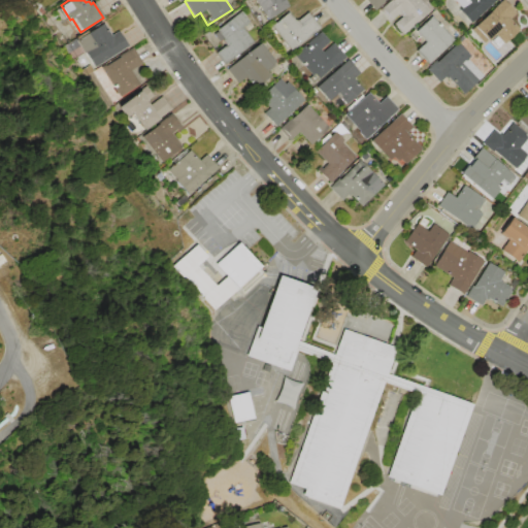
[(253,0),(284,0),(288,5),(266,20),(253,0)]
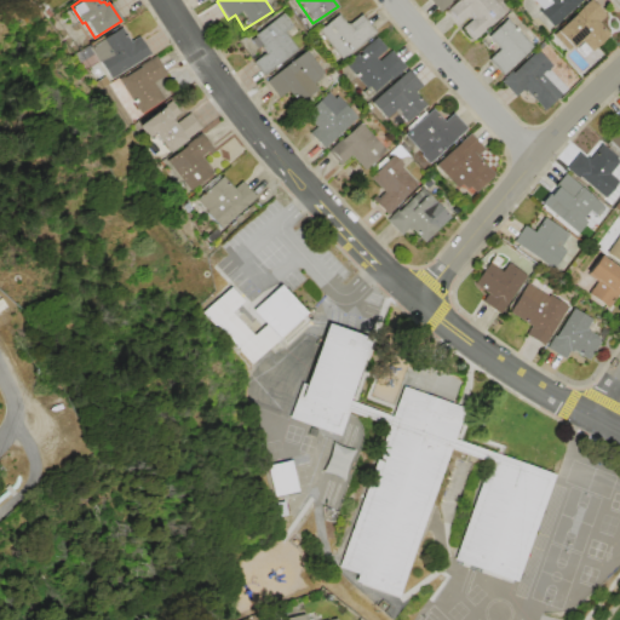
[(452,0),(451,1),(452,4),(441,12),(429,0),(452,0)]
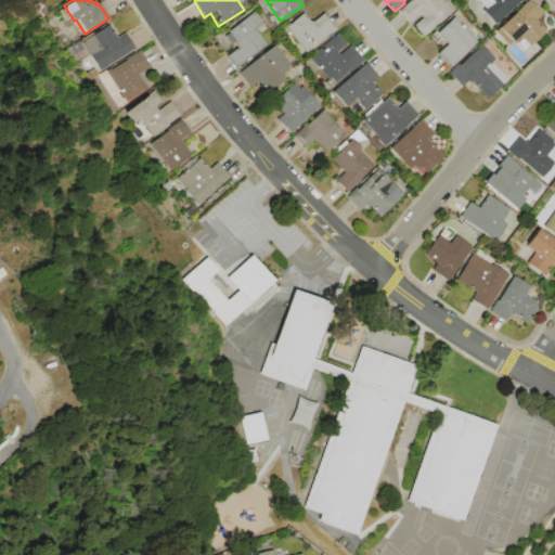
[(441,0),(451,11),(433,26),(434,27),(422,37),(414,28),(415,27),(413,25),(422,17),(420,15),(409,23),(398,10),(409,0),(441,0)]
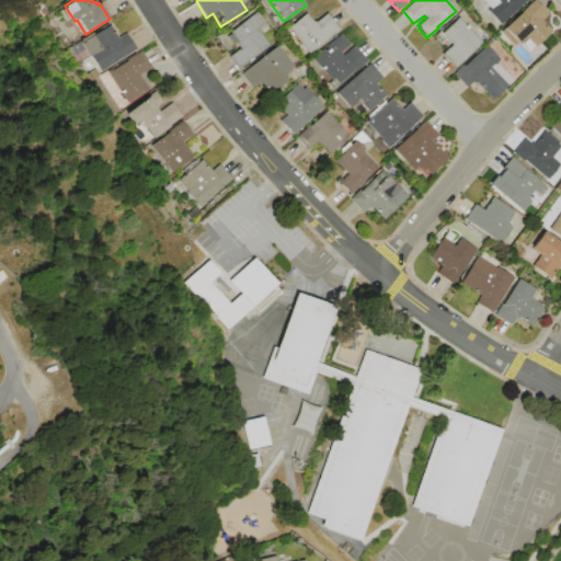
[(525,0),(500,25),(485,10),(488,8),(480,0),(525,0)]
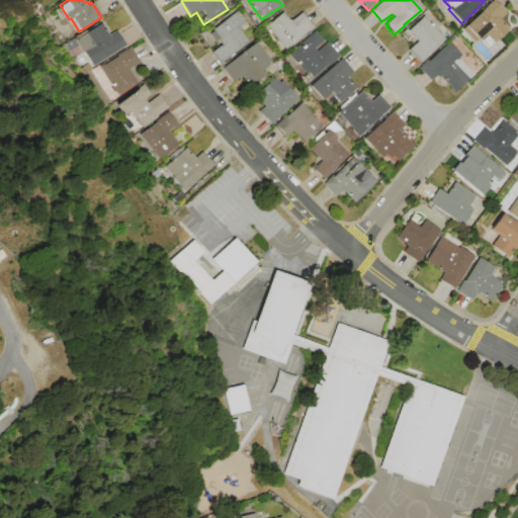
[(463,26),(491,0),(493,0),(505,13),(500,18),(509,28),(493,42),(493,41),(487,48),(481,40),(487,35),(484,32),(476,39),(463,26)]
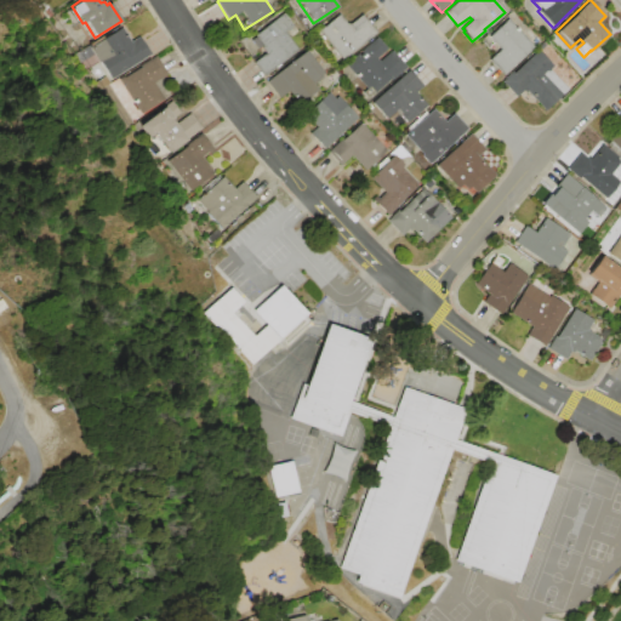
[(284,13),(294,27),(285,33),(298,51),(263,77),(252,63),(266,53),(261,47),(262,46),(254,36),(284,13)]
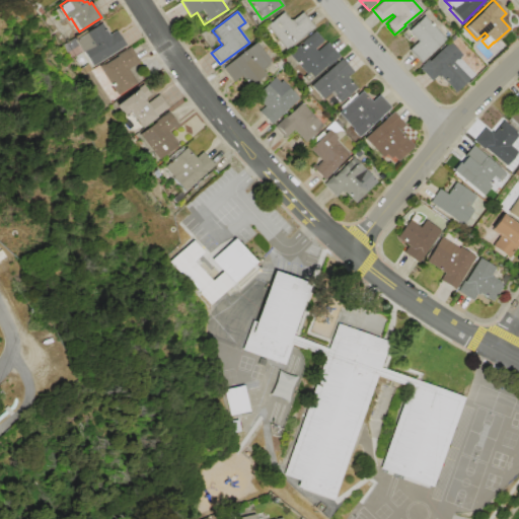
[(266,26),(283,12),(290,20),(292,19),(292,20),(302,12),(315,26),(286,51),(266,26)]
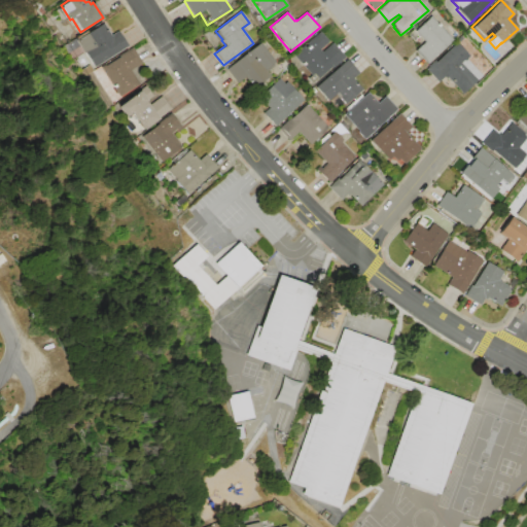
[(431,15),(453,39),(426,63),(415,50),(419,46),(410,36),(431,15)]
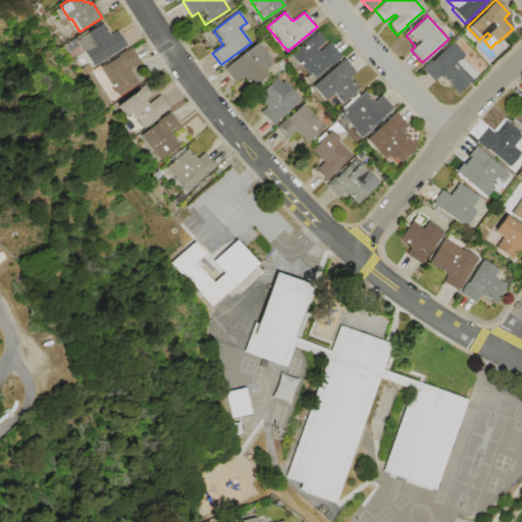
[(75,40),(103,23),(110,36),(117,32),(126,46),(92,67),(75,40)]
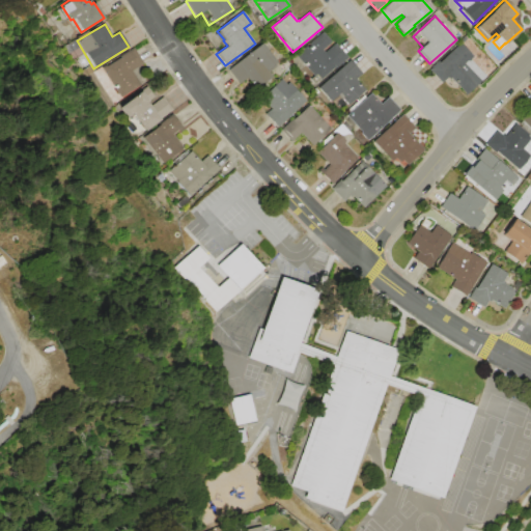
[(323,31),(332,42),(323,50),(325,53),(335,44),(347,58),(335,68),(334,67),(320,79),(316,74),(307,82),(289,61),(323,31)]
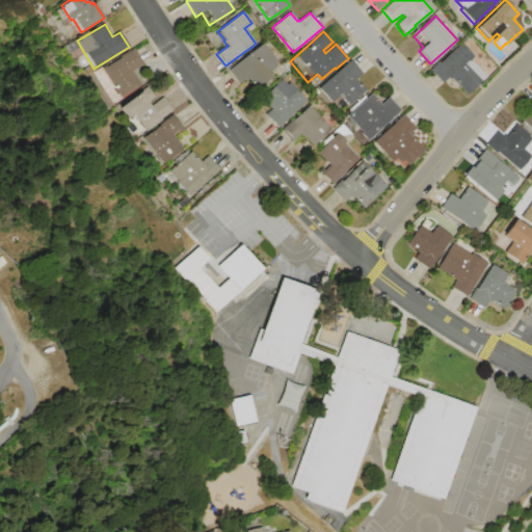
[(461,43),(474,56),(471,59),(472,61),(473,60),(486,76),(467,95),(451,78),(450,79),(448,77),(442,83),(429,70),(439,61),(441,62),(461,43)]
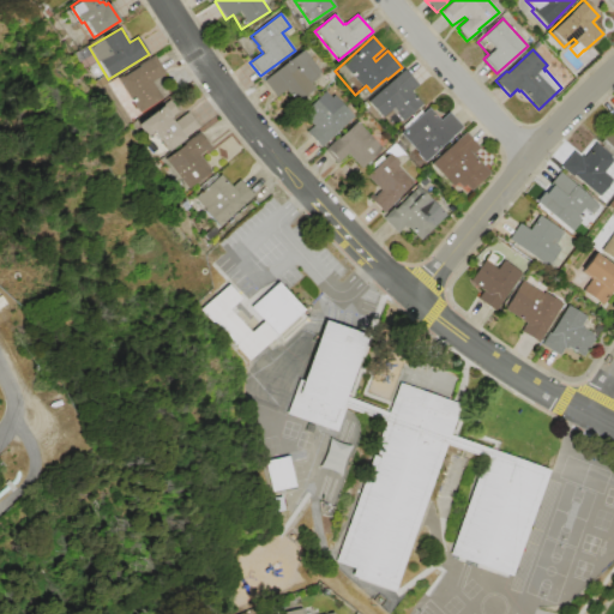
[(263,80),(269,76),(290,60),(289,60),(304,50),(319,72),(318,73),(320,77),(311,83),(314,89),(295,103),(286,90),(276,97),(263,80)]
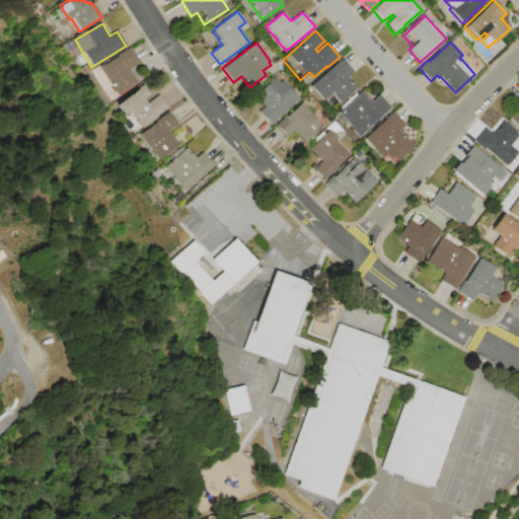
[(118,95),(99,66),(104,63),(105,64),(118,56),(117,55),(130,47),(140,62),(129,69),(137,82),(118,95)]
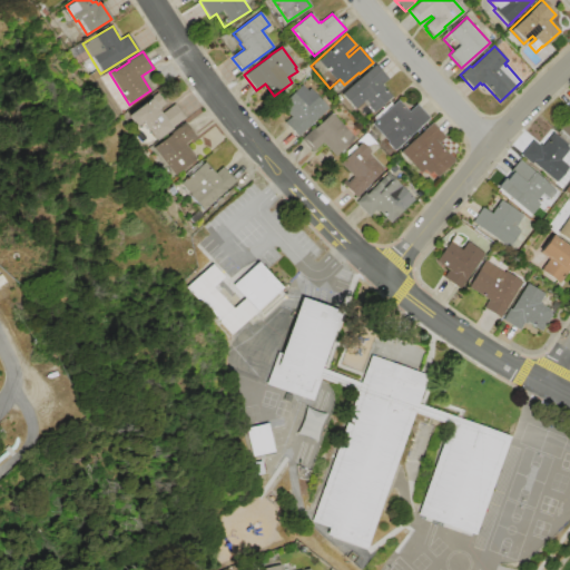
[(375,65),(389,79),(382,85),(392,96),(373,112),(367,106),(369,105),(365,99),(352,110),(340,96),(375,65)]
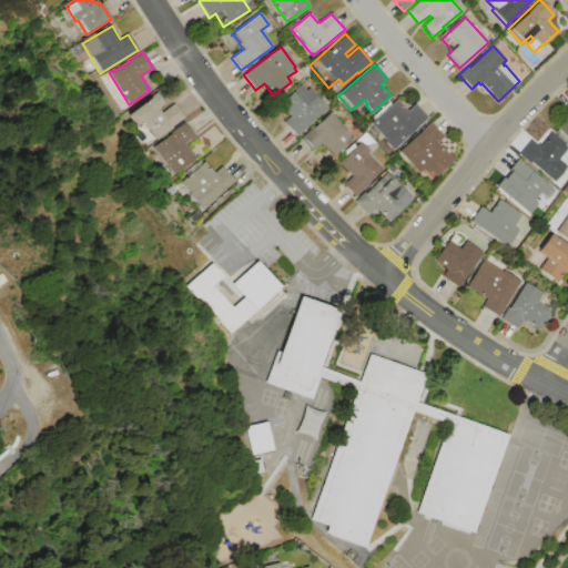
[(296,135),(283,121),(288,115),(279,104),(301,84),(306,90),(310,88),(327,109),(296,135)]
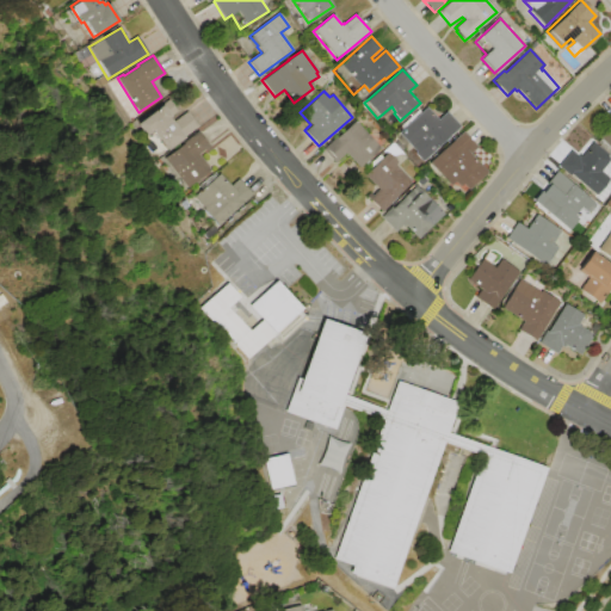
[(137,123),(161,105),(170,117),(168,118),(172,122),(186,111),(198,127),(165,150),(153,133),(148,136),(137,123)]
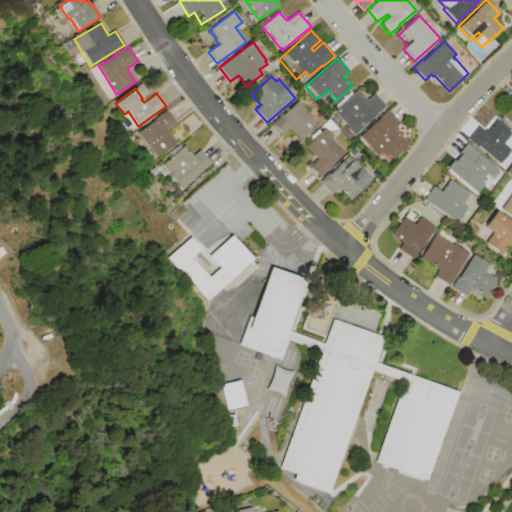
[(357,89),(366,100),(374,93),(386,106),(355,134),(352,134),(348,129),(348,127),(334,111),(337,108),(335,106),(351,92),(352,94),(357,89)]
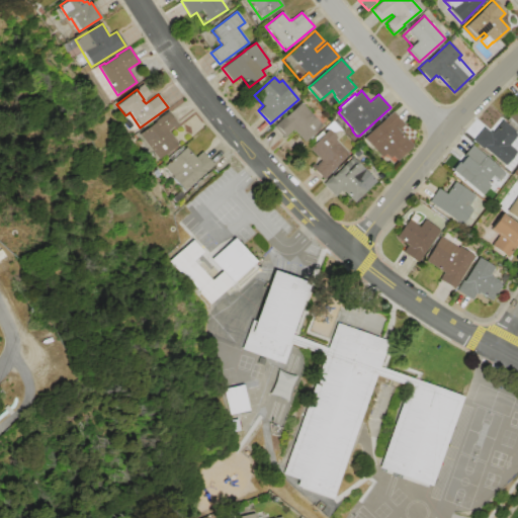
[(517,95),(517,127),(502,111),(517,95)]
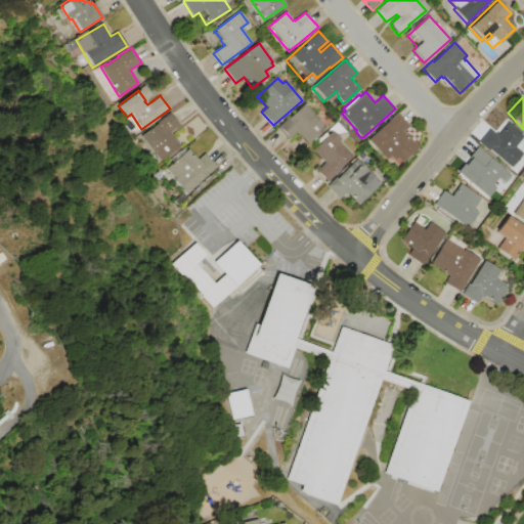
[(304,103),(325,126),(307,143),(298,134),(299,133),(297,131),(287,140),(276,128),(289,117),(290,117),(304,103)]
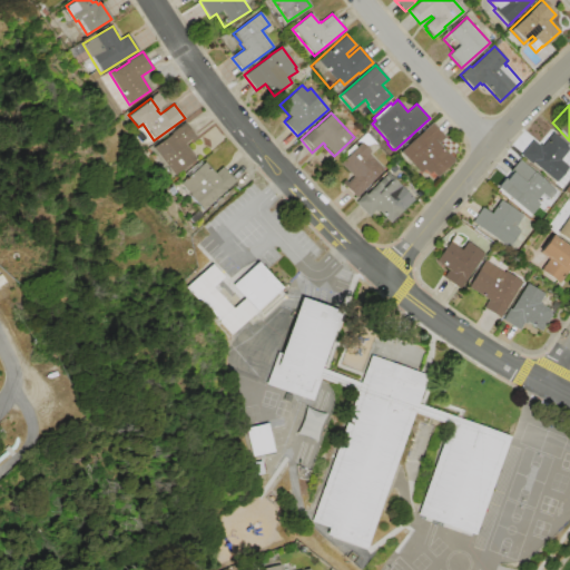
[(185,123),(197,139),(193,141),(190,139),(185,144),(197,159),(193,161),(180,170),(180,172),(173,177),(150,149),(172,133),(185,123)]
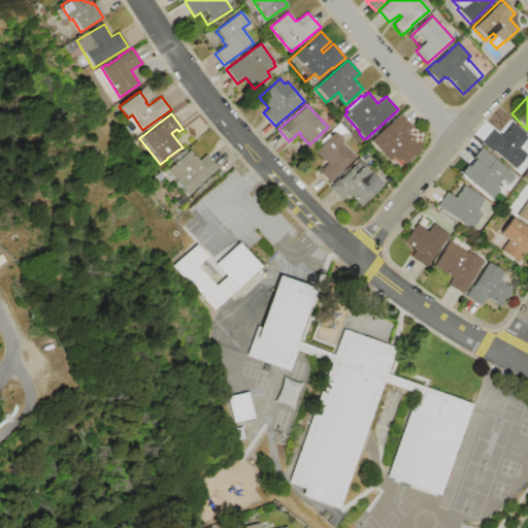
[(370,140),(400,113),(413,127),(406,132),(421,149),(401,166),(393,157),(389,160),(370,140)]
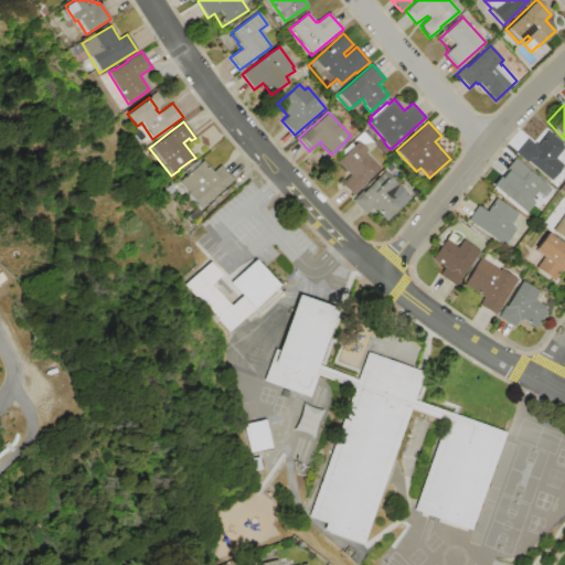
[(528,138),(535,144),(536,142),(537,144),(548,131),(564,144),(564,146),(555,159),(564,166),(552,181),(528,161),(526,163),(515,155),(528,138)]
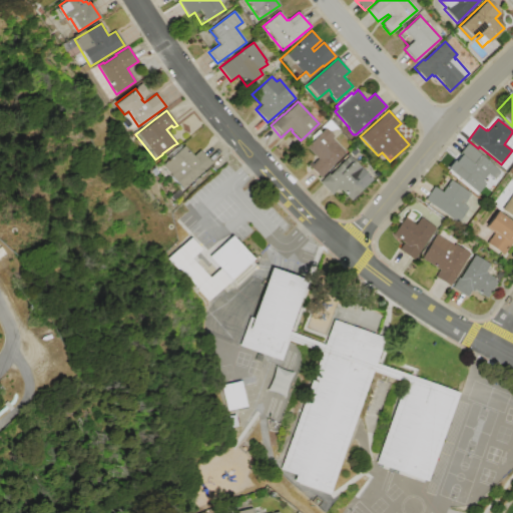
[(307,147),(326,128),(334,136),(332,138),(346,152),(319,177),(307,164),(311,161),(313,163),(318,158),(307,147)]
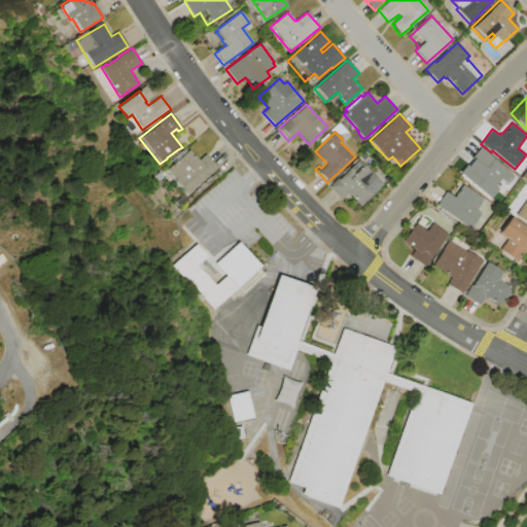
[(481,147),(507,170),(494,185),(498,188),(490,199),(463,177),(470,168),(478,174),(481,170),(469,161),(481,147)]
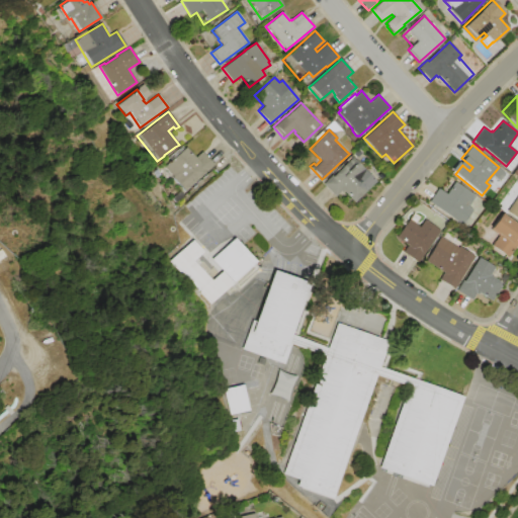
[(184,191),(177,183),(177,184),(171,177),(172,176),(164,167),(186,147),(195,157),(201,152),(213,164),(184,191)]
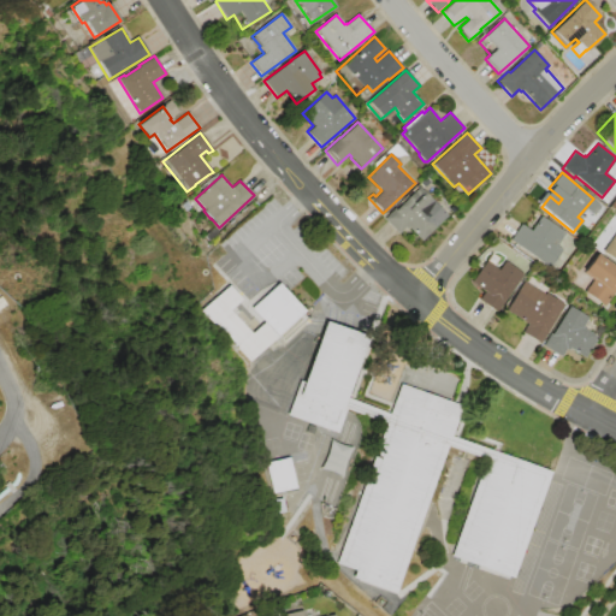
[(420,187),(448,217),(421,242),(408,227),(406,229),(404,227),(397,235),(383,219),(395,208),(396,209),(420,187)]
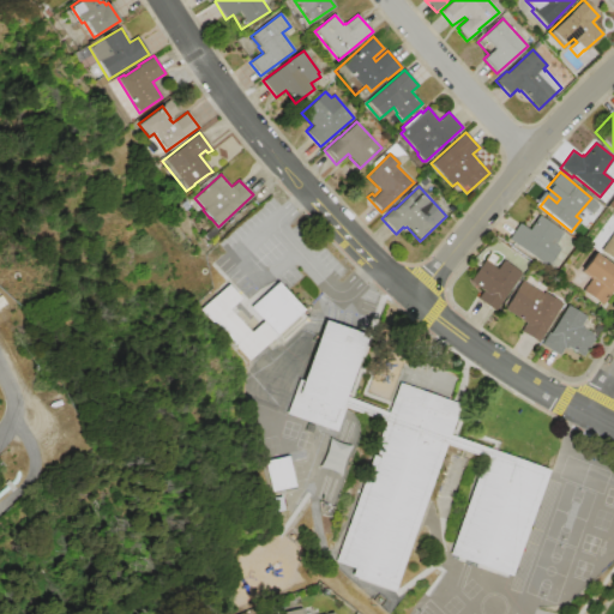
[(507,240),(519,223),(528,230),(539,215),(563,232),(554,245),(559,248),(546,268),(507,240)]
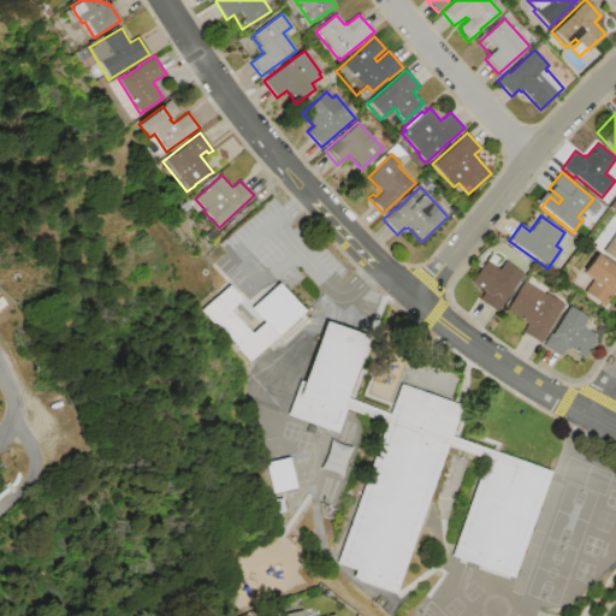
[(615,265),(602,254),(615,232),(615,265)]
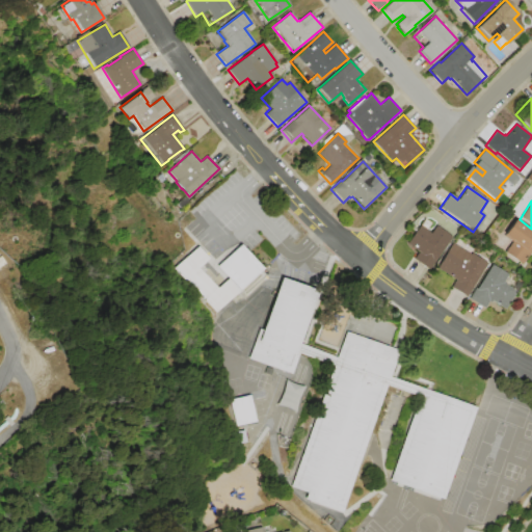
[(504,251),(512,241),(504,235),(515,219),(531,231),(531,251),(523,265),(504,251)]
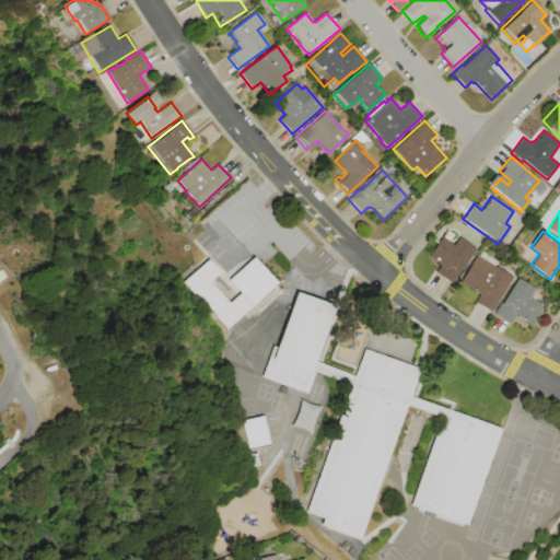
[(423,264),(442,237),(453,246),(459,237),(475,249),(450,283),(423,264)]
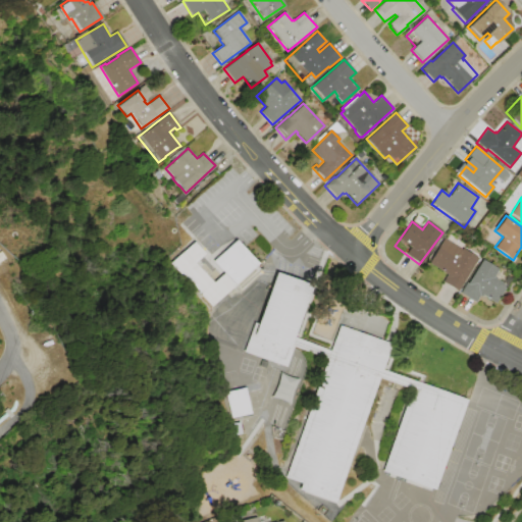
[(429,263),(444,239),(461,250),(462,248),(477,257),(457,291),(442,282),(448,274),(429,263)]
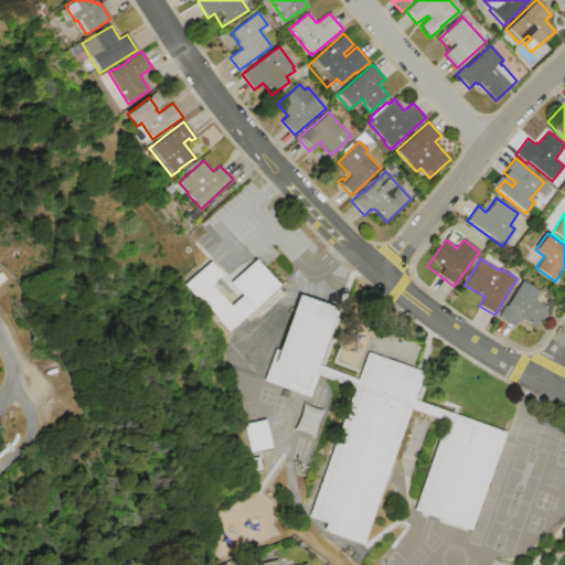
[(230,283),(255,259),(278,285),(253,308),(230,283)]
